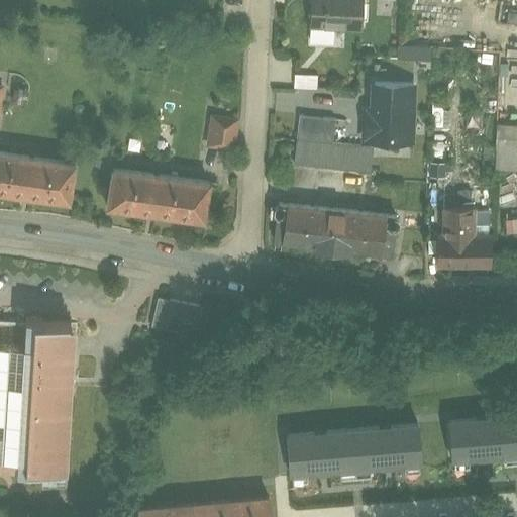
[(310,0),(309,42),(331,43),(332,31),(362,32),(363,19),(368,20),(369,0),(310,0)]
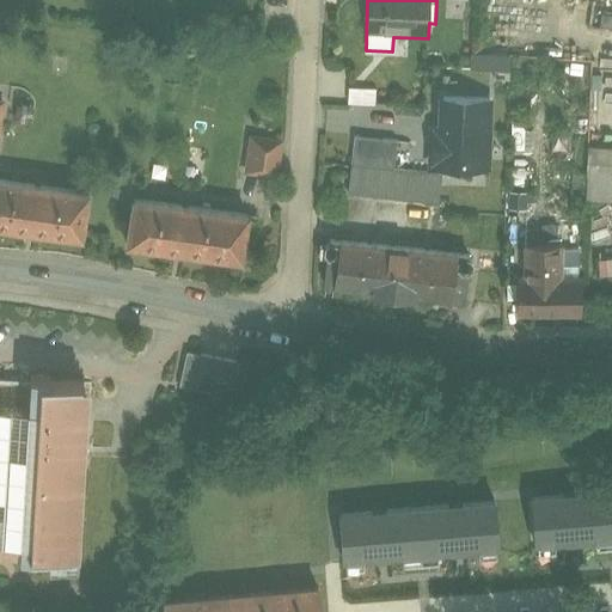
[(347,89),(347,110),(378,110),(379,90),(347,89)]
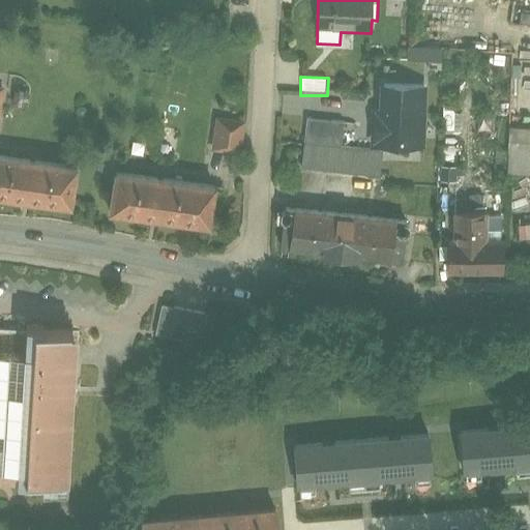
[(422,88),(378,87),(377,114),(372,114),(371,148),(375,148),(375,150),(420,151),(422,88)]
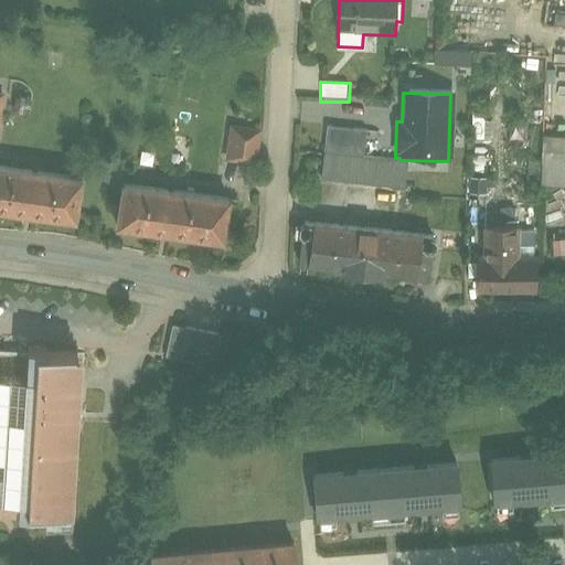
[(228,124),(223,164),(255,169),(262,128),(228,124)]
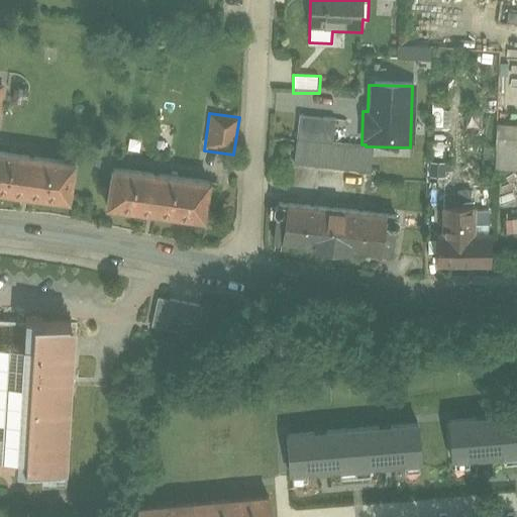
[(298,119),(293,169),(370,177),(372,151),(332,146),(334,123),(298,119)]
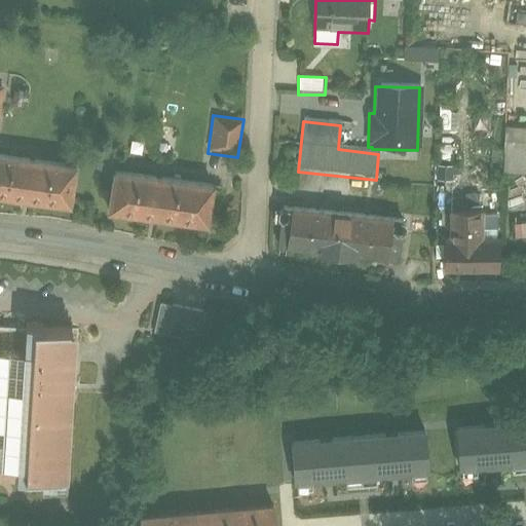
[(521,179),(524,129),(500,128),(498,178),(521,179)]
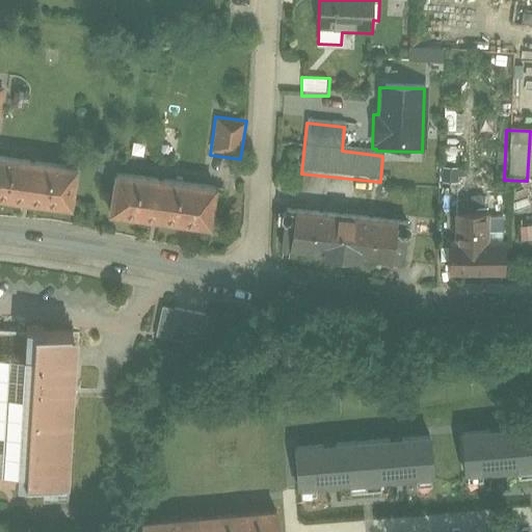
[(461,158),(462,141),(448,140),(447,157),(461,158)]
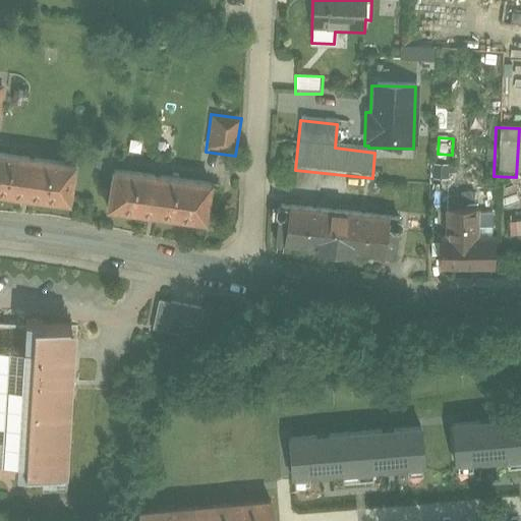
[(0,152),(0,196),(70,207),(76,163),(0,152)]
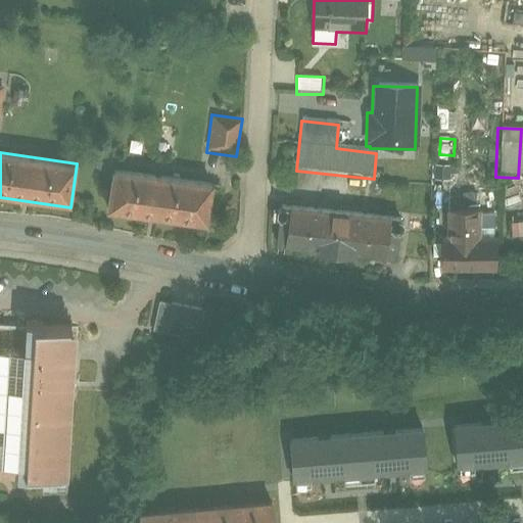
[(113,168),(107,214),(207,229),(215,183),(113,168)]
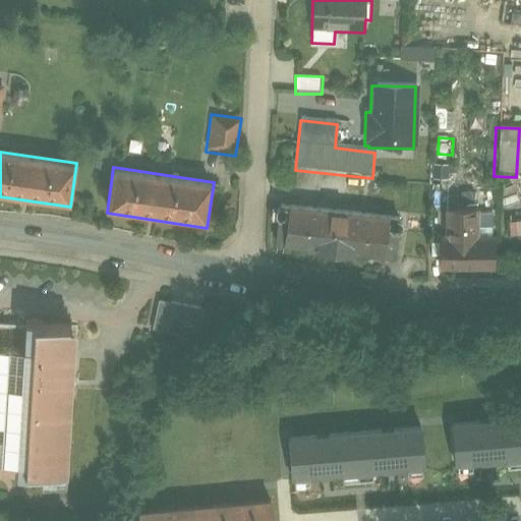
[(445,188),(447,169),(437,169),(436,187),(445,188)]
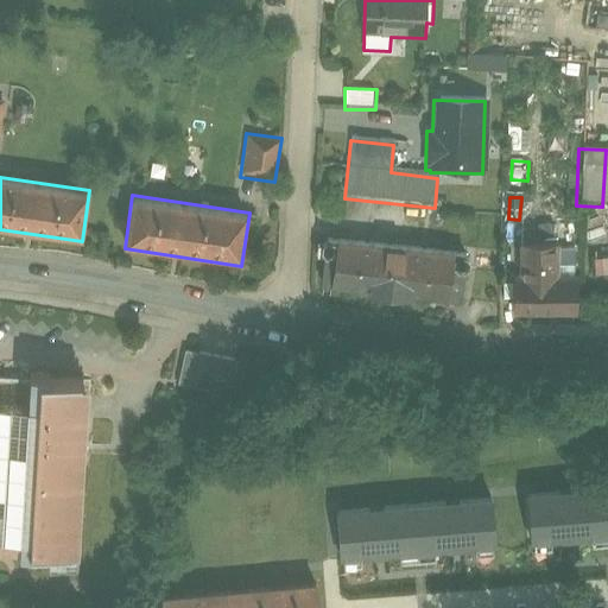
[(325,239),(321,291),(368,296),(368,302),(411,306),(411,301),(453,305),(458,253),(325,239)]
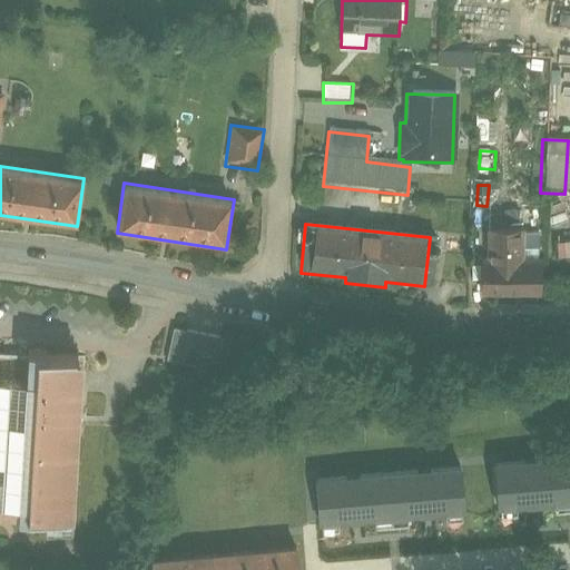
[(481,259),(481,301),(538,301),(537,258),(523,258),(523,235),(487,235),(487,259),(481,259)]
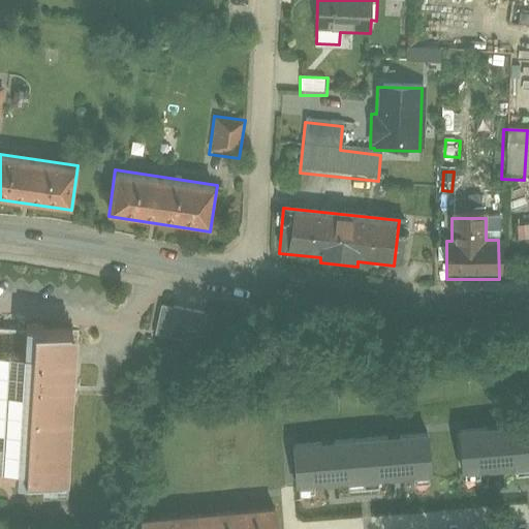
[(205,318),(160,310),(155,338),(198,347),(205,318)]
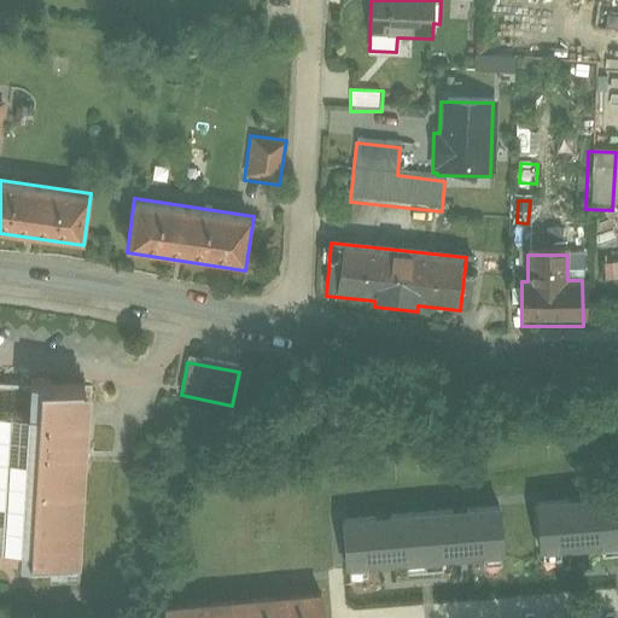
[(0,554),(7,555),(7,567),(76,572),(87,379),(16,375),(13,404),(0,403),(0,554)]
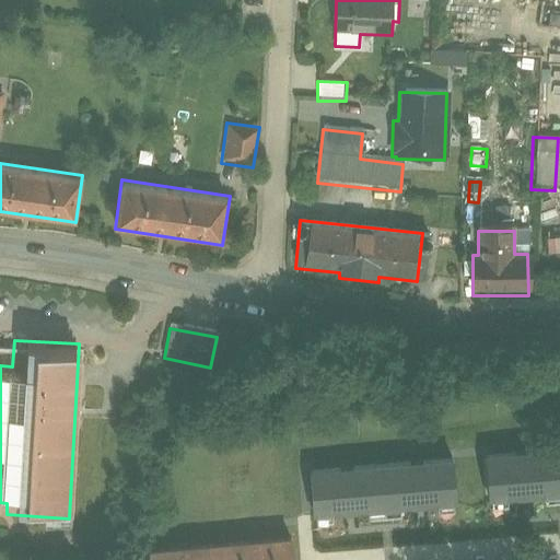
[(559,446),(477,454),(481,504),(559,497),(559,446)]
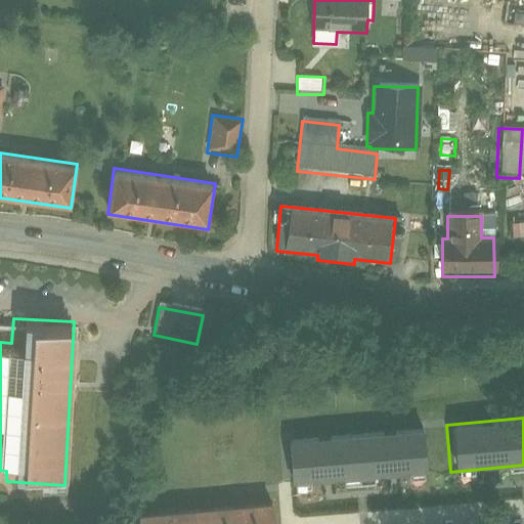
[(287,438),(291,484),(424,473),(420,426),(287,438)]
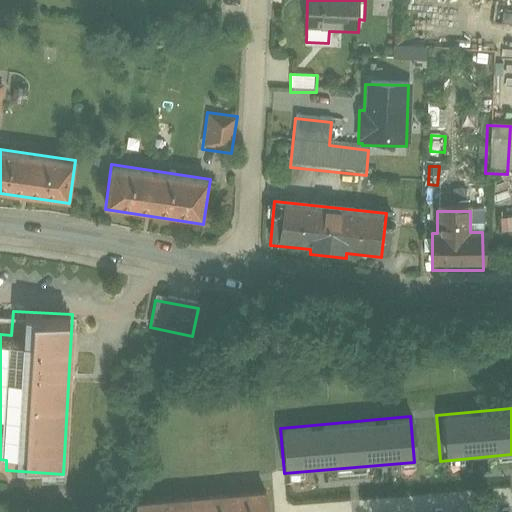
[(137,499),(138,511),(268,511),(267,488),(137,499)]
